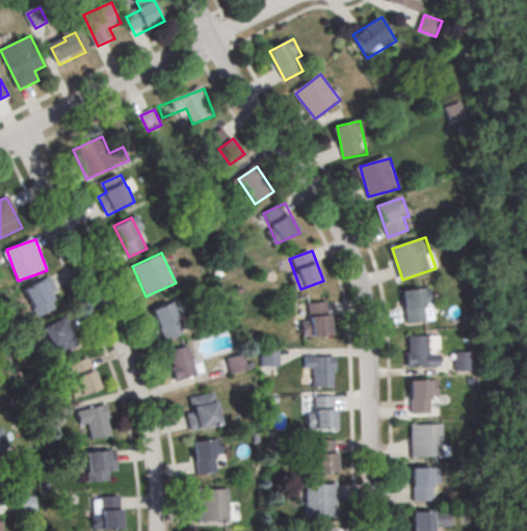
[(40,317),(60,307),(55,297),(61,294),(52,276),(25,290),(40,317)]
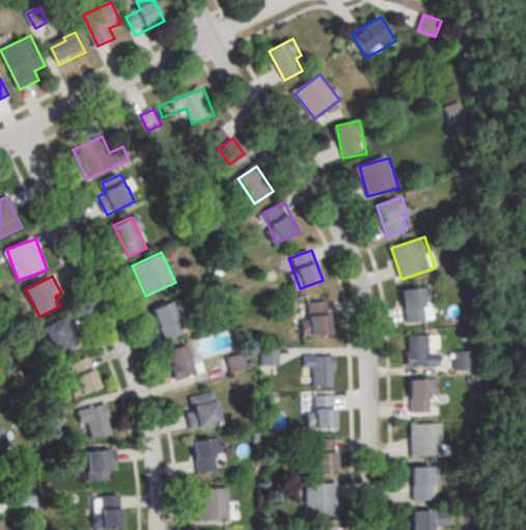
[(405,290),(408,323),(436,319),(433,287),(405,290)]
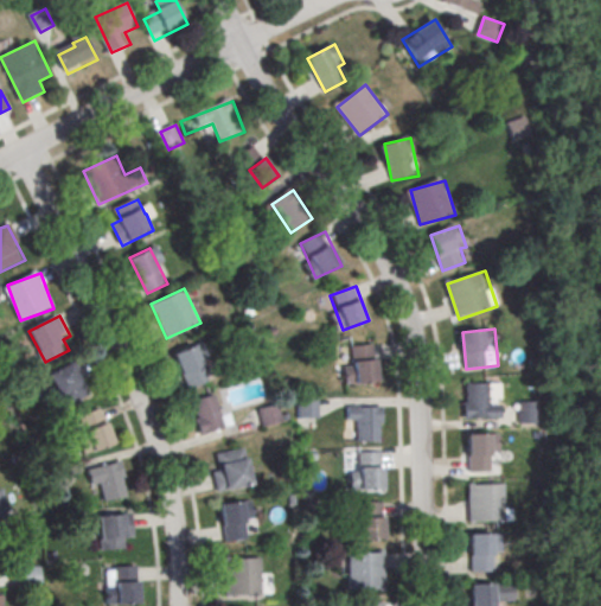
[(196,345),(211,382),(191,390),(176,353),(196,345)]
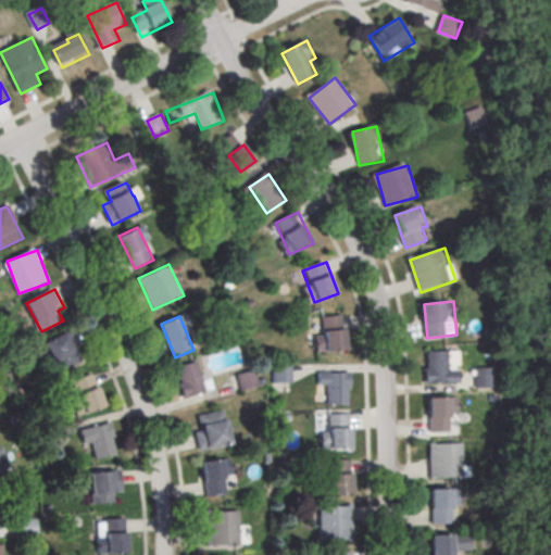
[(347,351),(346,316),(327,316),(327,331),(320,331),(320,351),(347,351)]
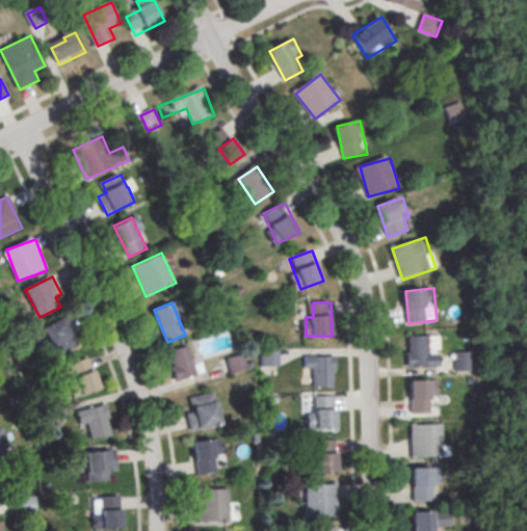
[(49,323),(50,348),(71,347),(70,322),(49,323)]
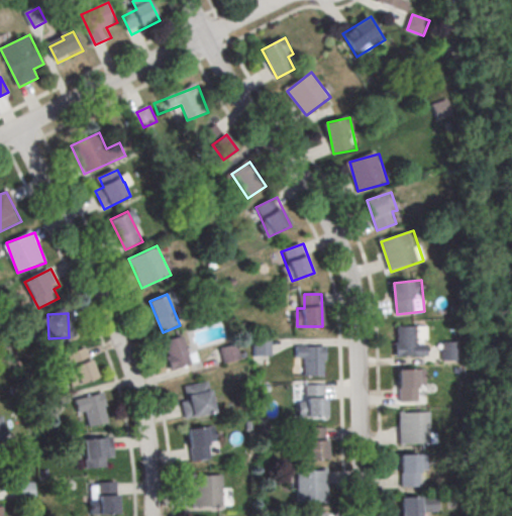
[(399,326),(399,356),(429,356),(429,326),(399,326)]
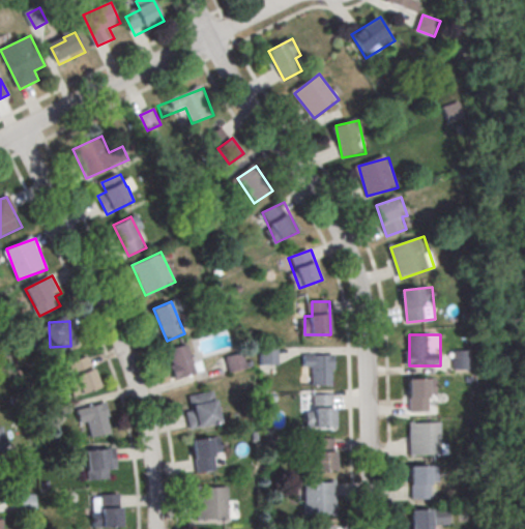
[(204,362),(195,363),(192,346),(172,350),(176,378),(205,373),(204,362)]
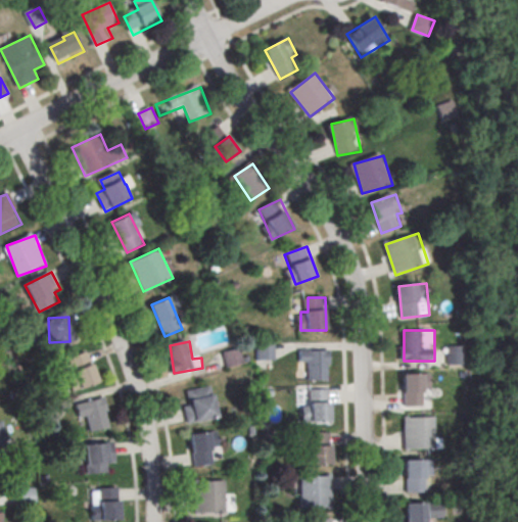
[(277,345),(261,345),(261,369),(277,369),(277,345)]
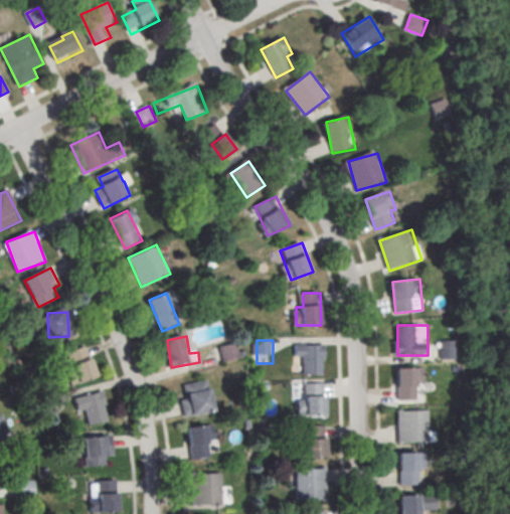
[(463,359),(463,341),(443,341),(443,359),(463,359)]
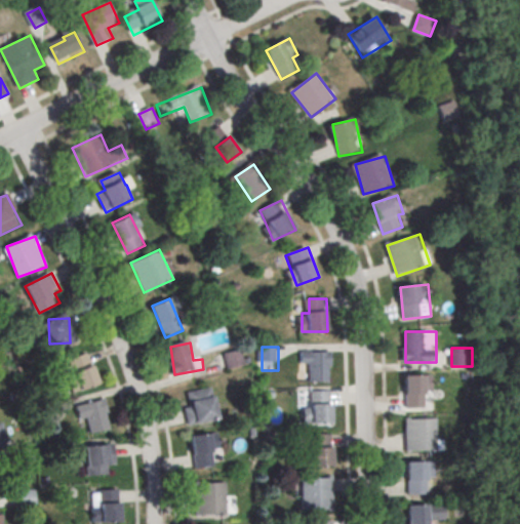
[(310,352),(311,383),(330,383),(330,365),(333,365),(333,351),(310,352)]
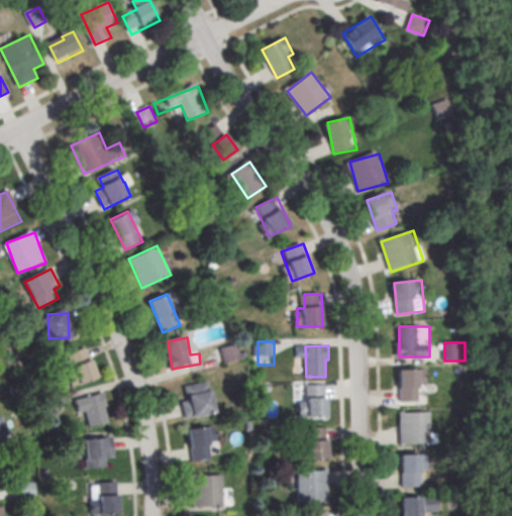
[(427,373),(428,388),(420,389),(421,405),(402,406),(401,374),(427,373)]
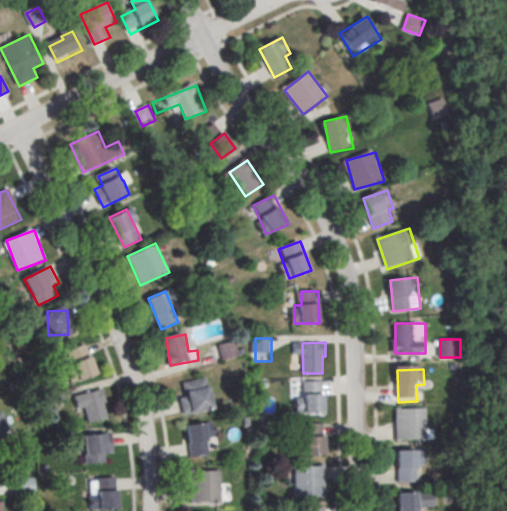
[(215,409),(209,378),(180,384),(186,415),(215,409)]
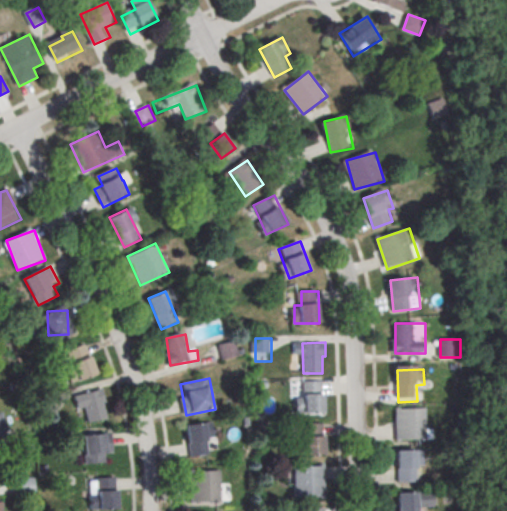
[(304,381),(323,381),(324,413),(298,414),(297,398),(305,398),(304,381)]
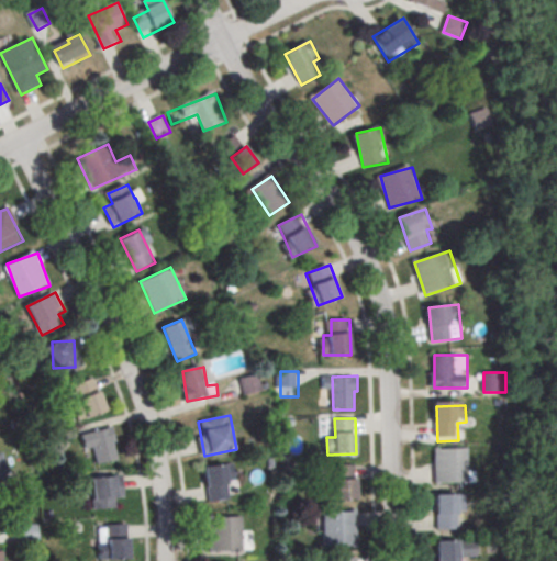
[(85,435),(90,456),(99,453),(101,464),(122,459),(114,427),(85,435)]
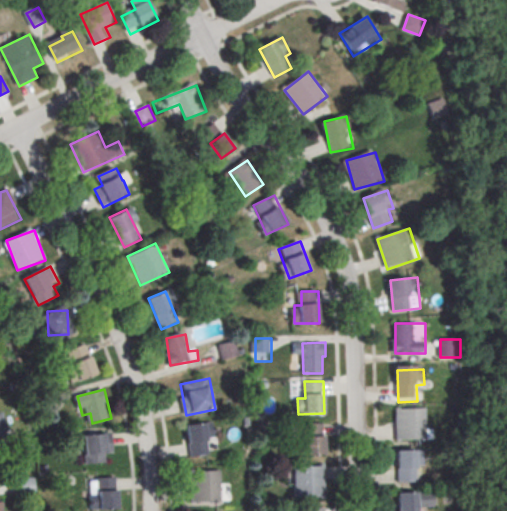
[(0,437),(9,435),(2,404),(0,404),(0,437)]
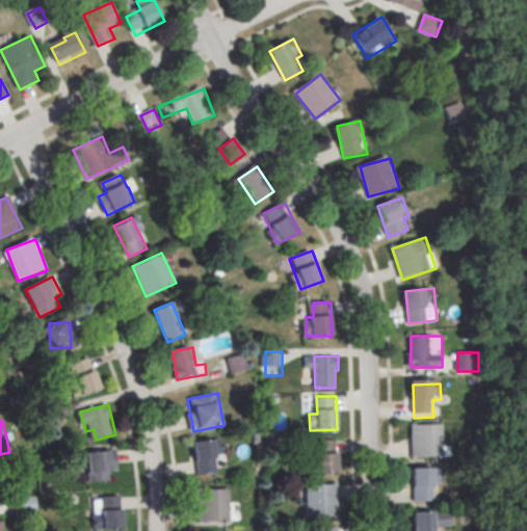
[(443,423),(444,456),(413,457),(412,424),(443,423)]
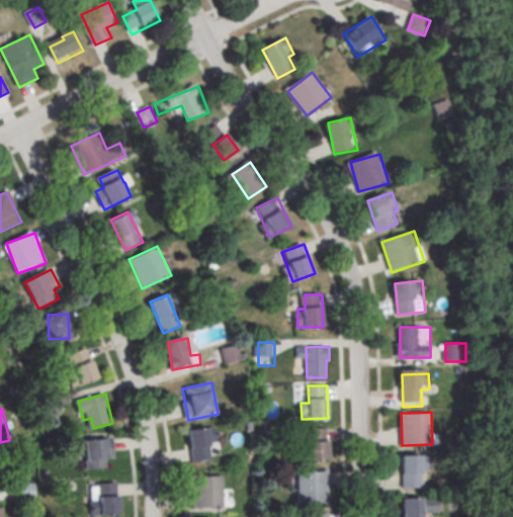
[(218,428),(189,429),(191,462),(212,461),(211,447),(219,447),(218,428)]
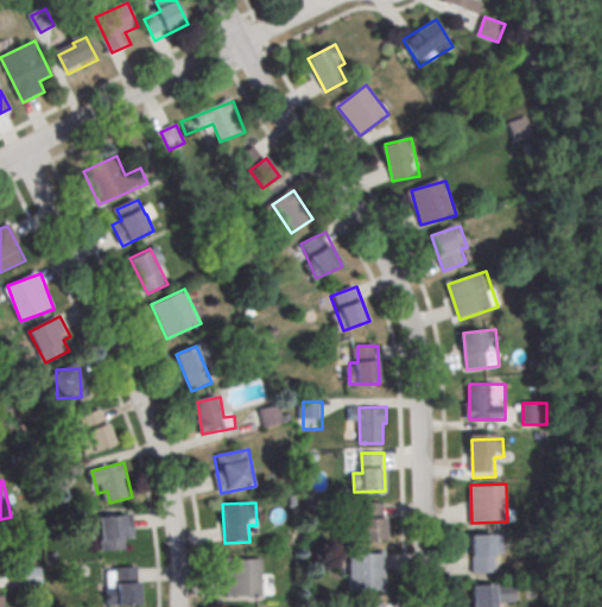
[(363,503),(386,503),(386,541),(355,542),(355,523),(363,523),(363,503)]
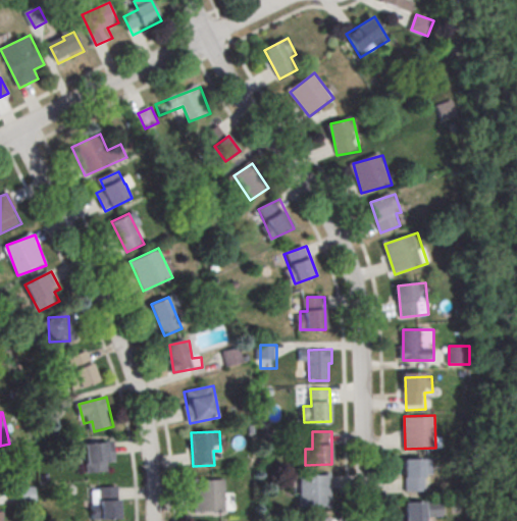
[(88,443),(88,472),(109,472),(109,462),(116,462),(116,443),(88,443)]
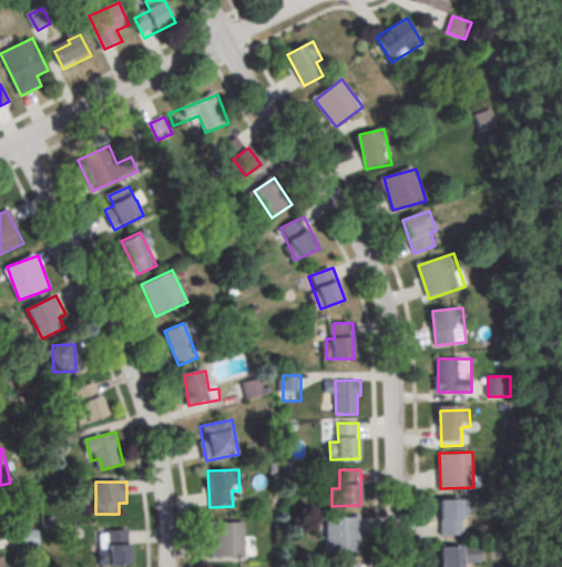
[(470,498),(471,515),(462,515),(462,534),(442,535),(441,499),(470,498)]
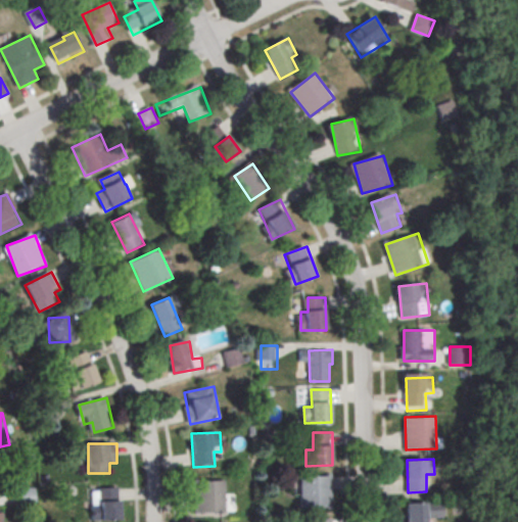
[(332,475),(334,508),(303,509),(302,476),(332,475)]
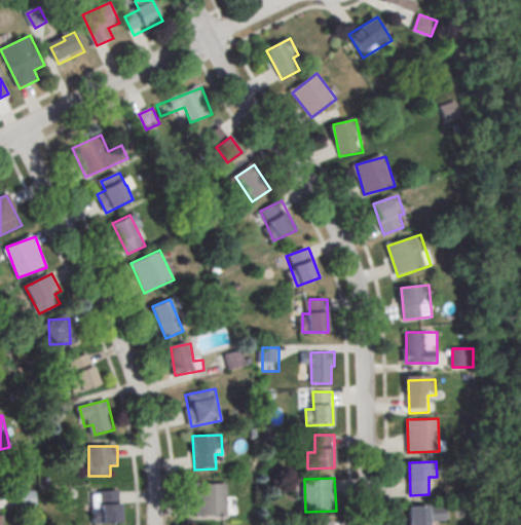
[(196,485),(228,484),(229,516),(197,517),(196,485)]
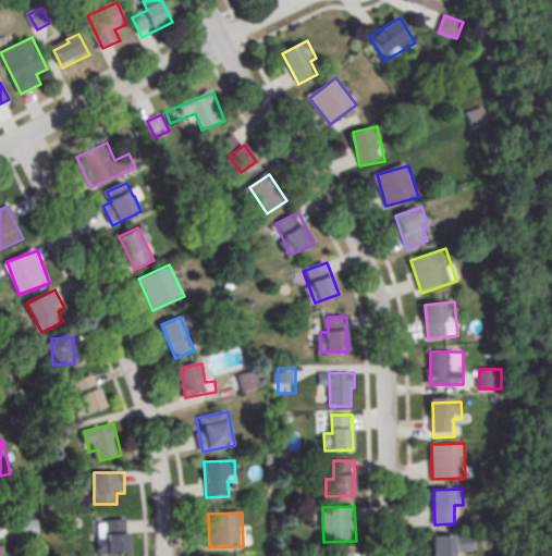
[(130,555),(130,520),(101,520),(101,555),(130,555)]
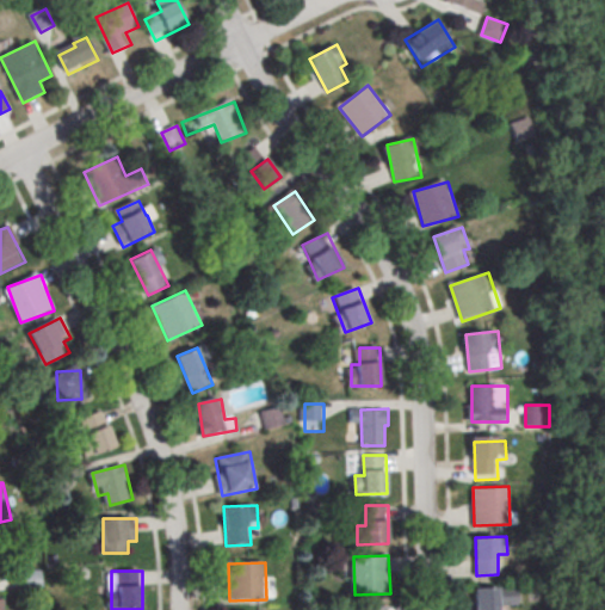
[(43,572),(29,572),(29,586),(43,586),(43,572)]
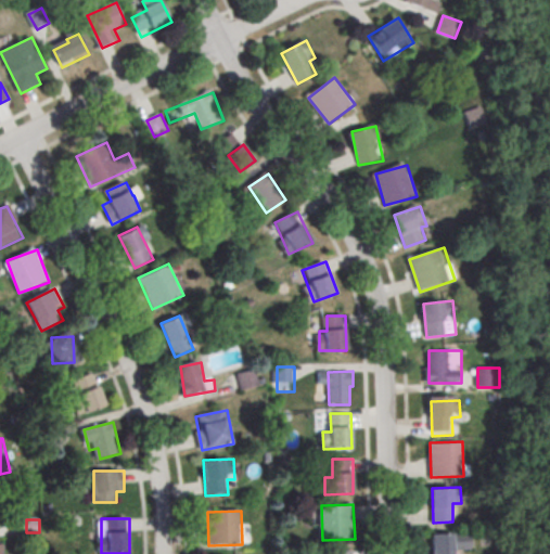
[(471,532),(471,550),(453,550),(453,553),(433,553),(433,533),(471,532)]
